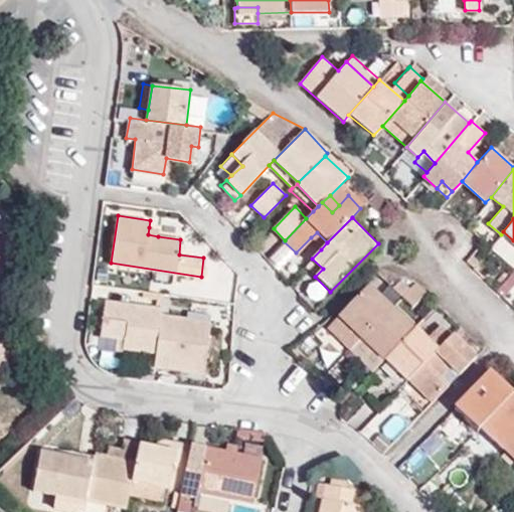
[(148,234),(158,236),(158,227),(149,227),(148,234)]
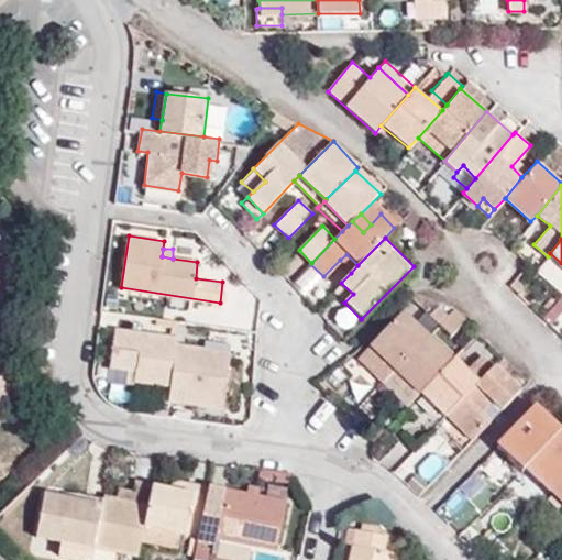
[(541,263),(561,281),(561,263),(550,253),(548,256),(541,263)]
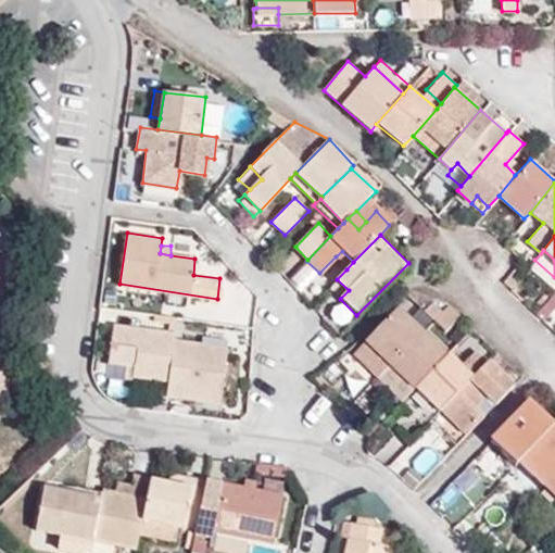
[(347,269),(353,262),(342,251),(336,256),(347,269)]
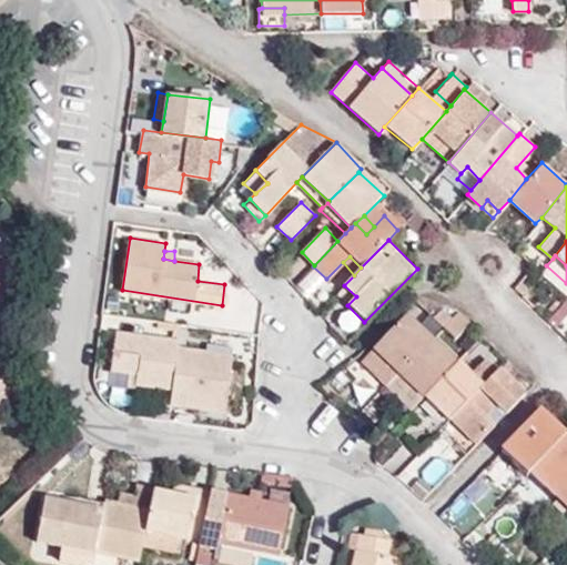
[(336,293),(347,305),(356,296),(344,285),(336,293)]
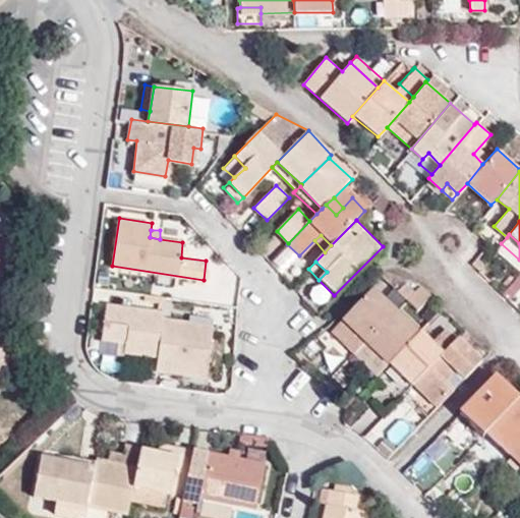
[(397,290),(406,298),(414,290),(406,282),(397,290)]
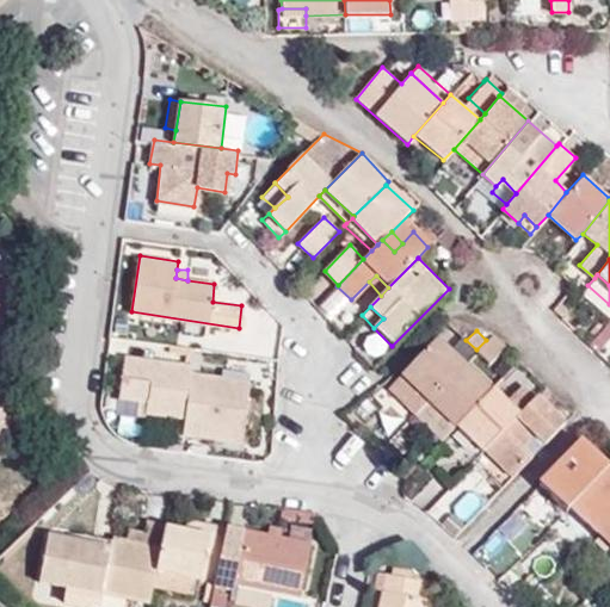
[(488,361),(506,344),(493,333),(486,340),(476,350),(488,361)]
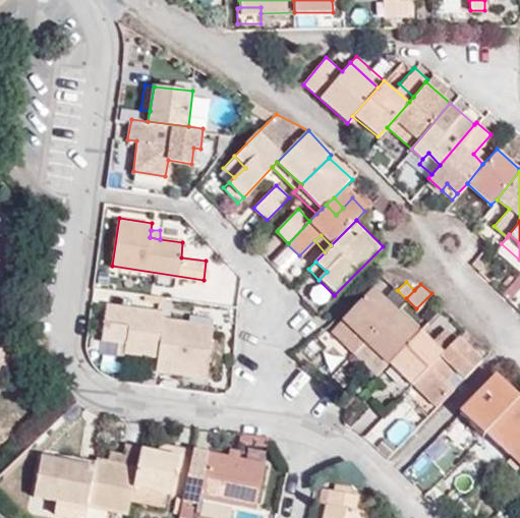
[(364,341),(397,308),(374,286),(343,320),(364,341)]
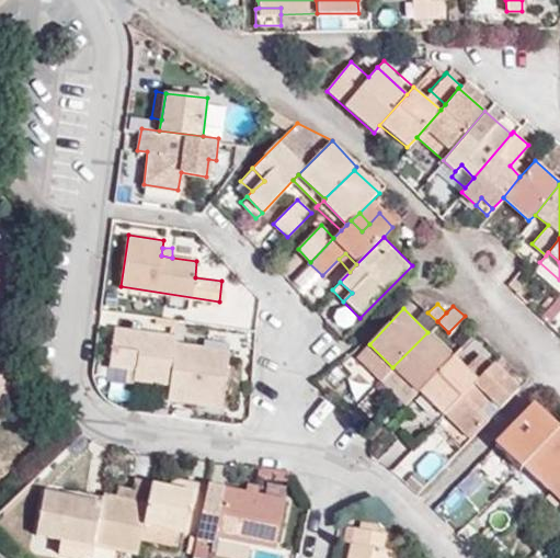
[(176,341),(176,336),(115,326),(111,363),(136,366),(135,378),(170,384),(176,341)]
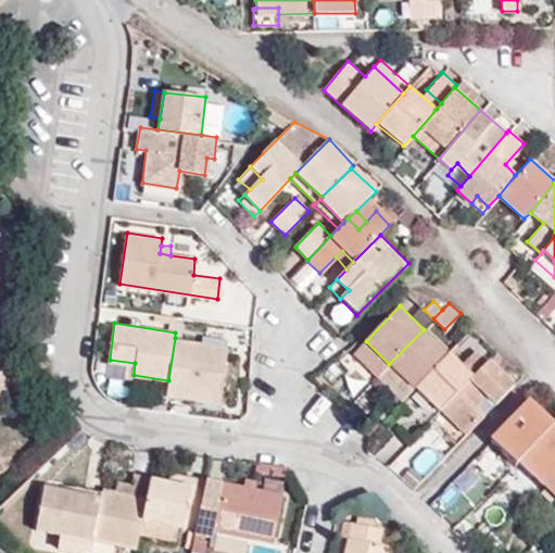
[(415,386),(446,353),(424,329),(389,364),(413,388),(415,386)]
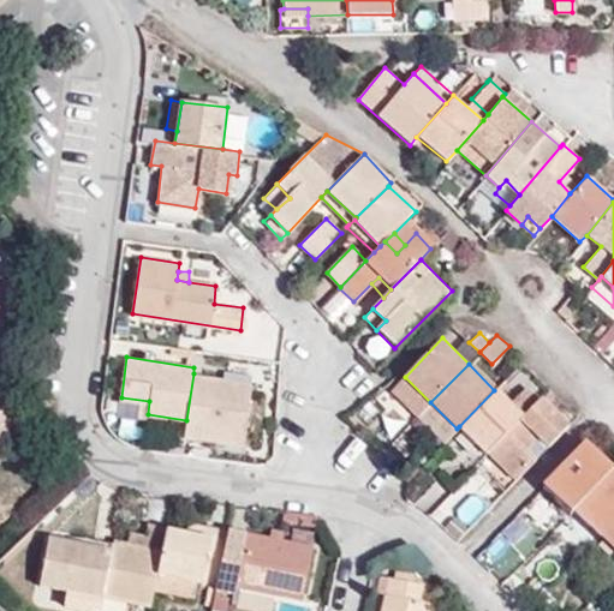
[(186,420),(184,436),(240,444),(249,382),(194,373),(186,420)]
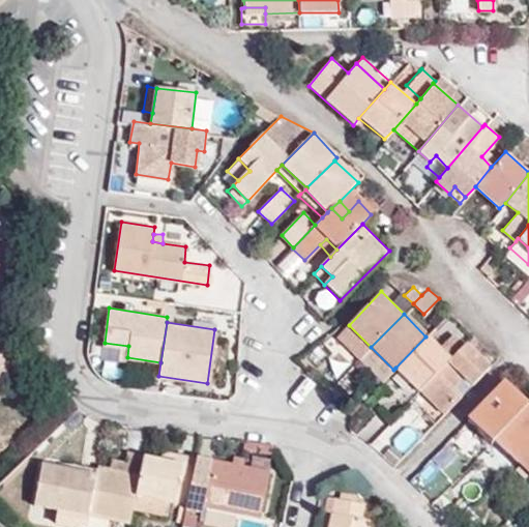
[(339,335),(360,357),(365,352),(371,347),(349,325),(339,335)]
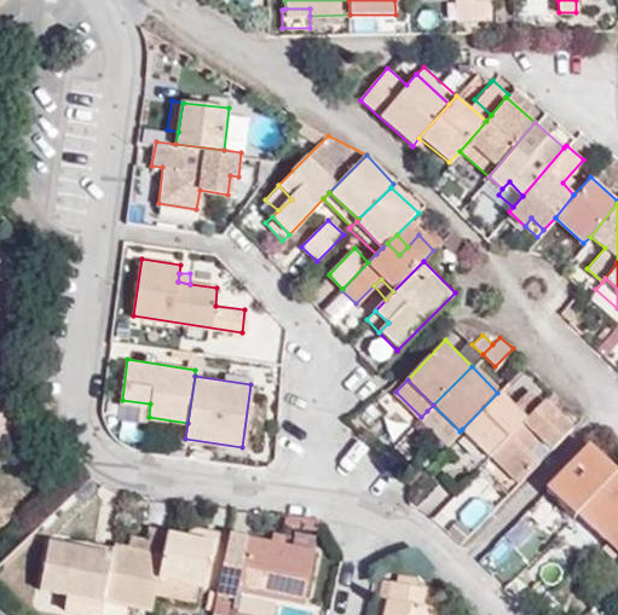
[(490,456),(491,454),(542,402),(530,390),(515,405),(500,390),(497,393),(462,429),(490,456)]
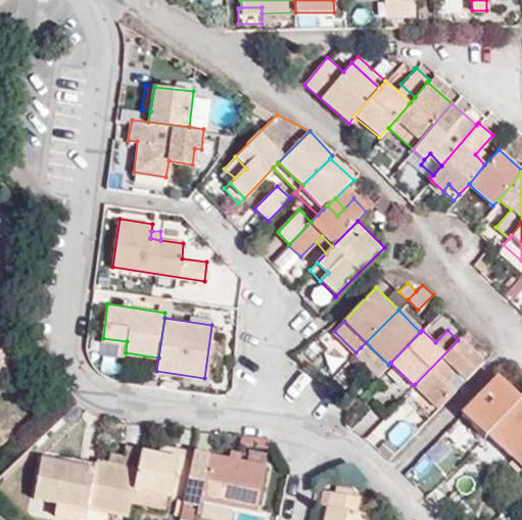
[(21,343),(2,337),(0,343),(0,386),(7,389),(21,343)]
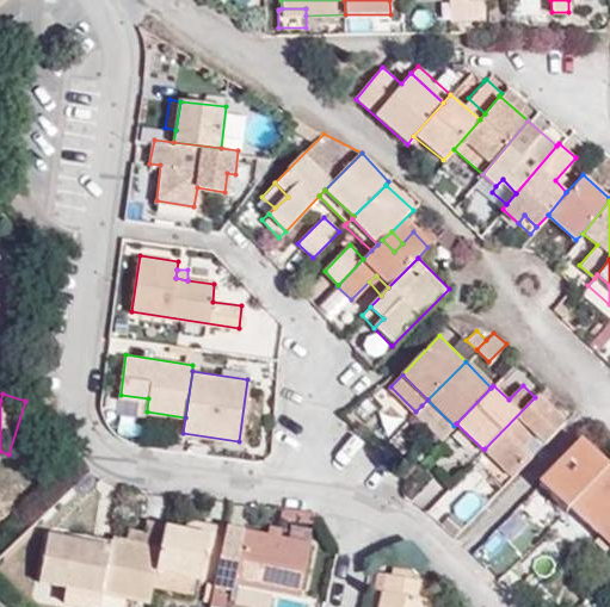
[(485,448),(511,476),(531,454),(522,445),(535,434),(543,443),(562,423),(535,397),(485,448)]
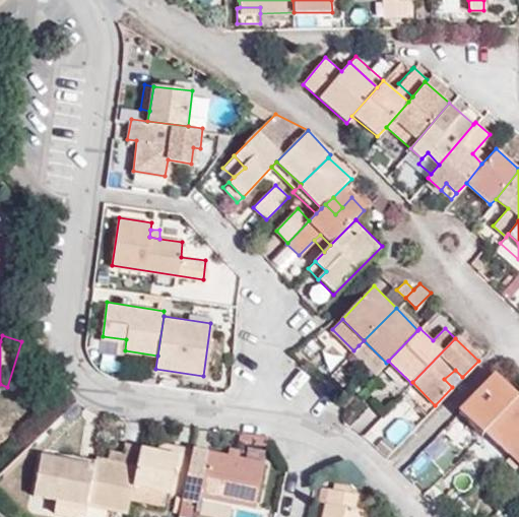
[(359,345),(381,368),(386,363),(364,340),(359,345)]
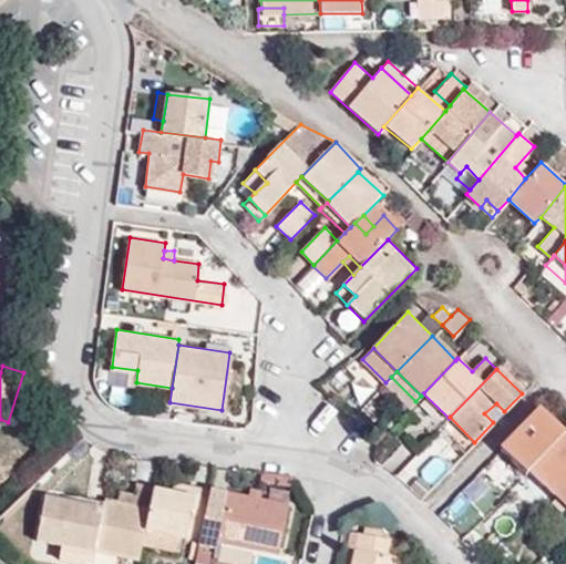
[(484,413),(493,422),(504,411),(496,403),(484,413)]
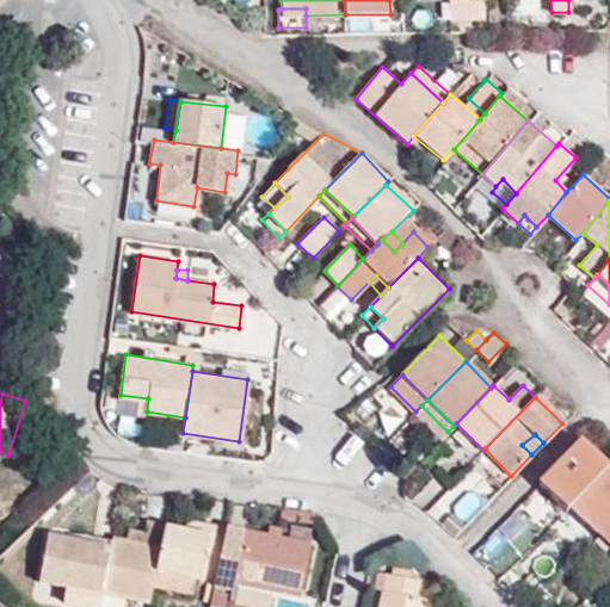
[(607,466),(581,441),(540,482),(543,484),(553,496),(566,508),(571,505),(607,466)]
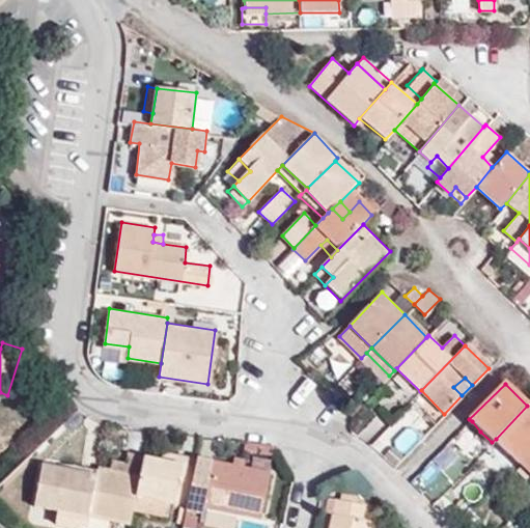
[(519,461),(529,448),(529,403),(527,406),(496,439),(507,449),(517,459),(519,461)]
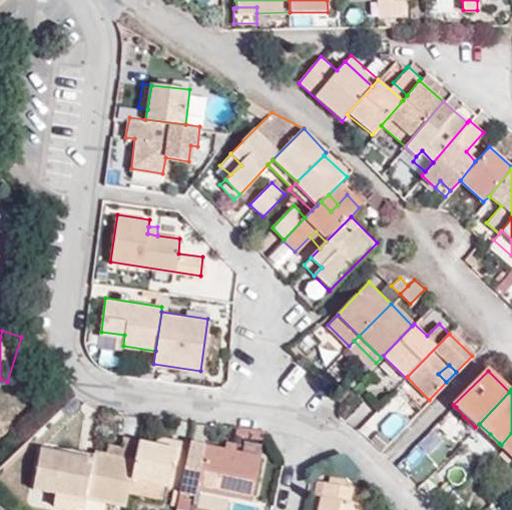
[(464,417),(456,407),(450,413),(459,421),(464,417)]
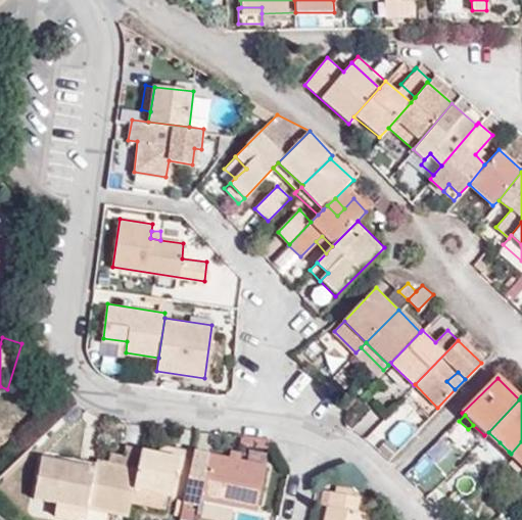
[(521,441),(511,454),(514,458),(521,465),(521,441)]
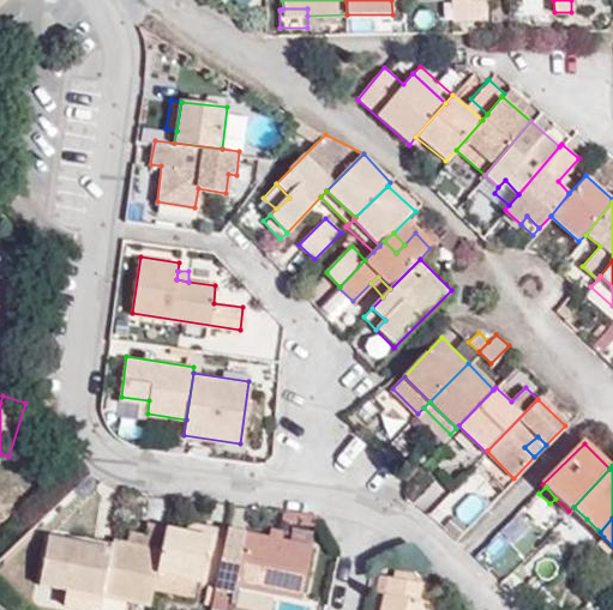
[(592,536),(598,530),(587,519),(581,525),(592,536)]
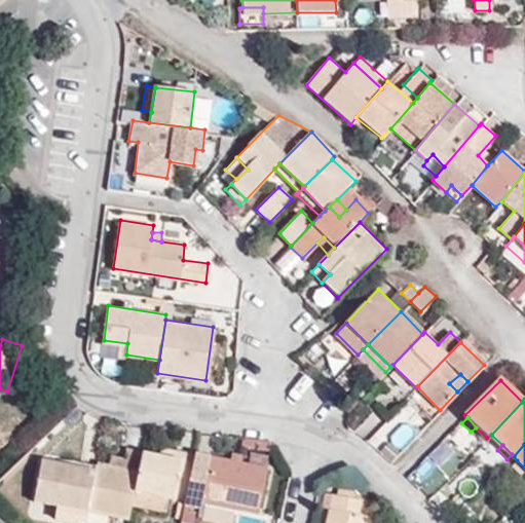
[(161,446),(160,454),(179,458),(181,450),(161,446)]
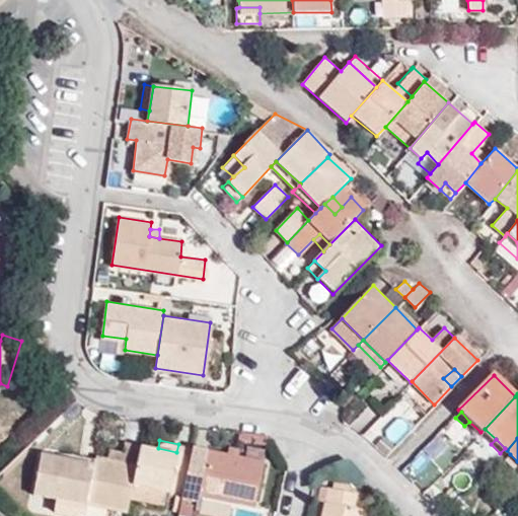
[(107,456),(137,462),(141,445),(125,442),(123,449),(109,447),(107,456)]
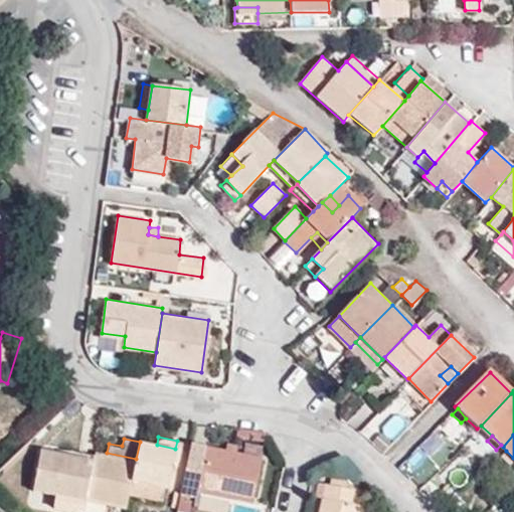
[(136,459),(129,493),(162,500),(166,488),(181,491),(190,452),(191,444),(177,441),(175,449),(157,445),(140,442),(136,459)]
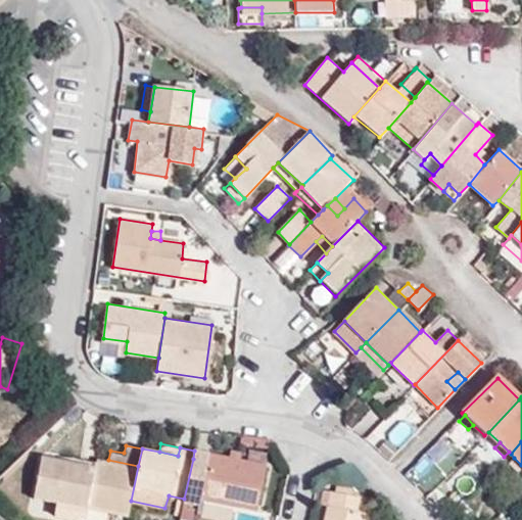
[(193,459),(184,499),(184,503),(197,506),(199,498),(256,511),(267,463),(208,451),(206,462),(193,459)]
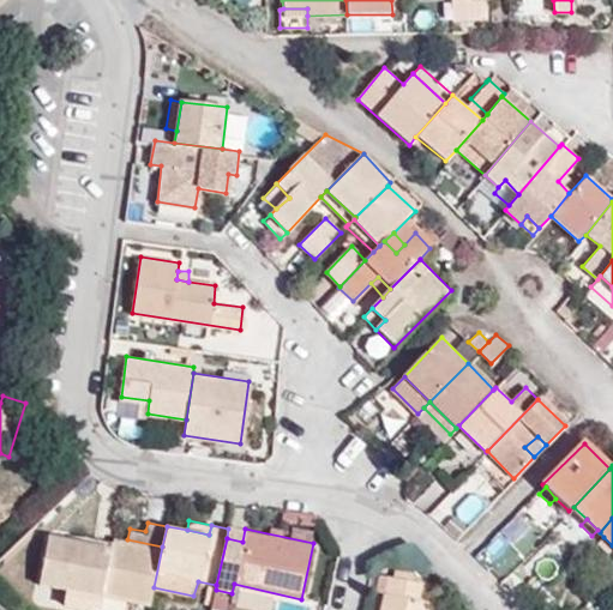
[(67,589),(102,596),(112,548),(49,536),(40,583),(67,589)]
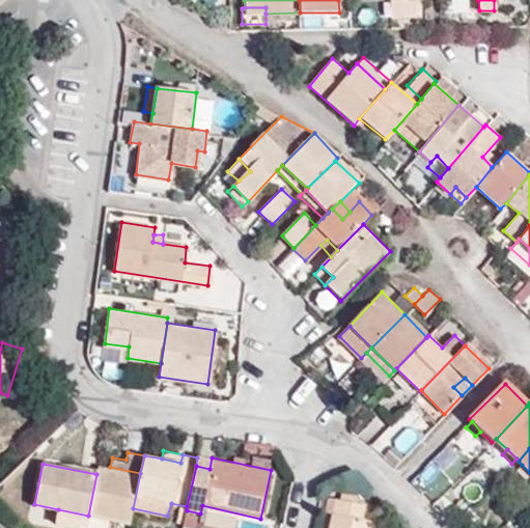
[(110,467),(98,465),(96,474),(88,516),(130,524),(133,508),(140,473),(110,467)]
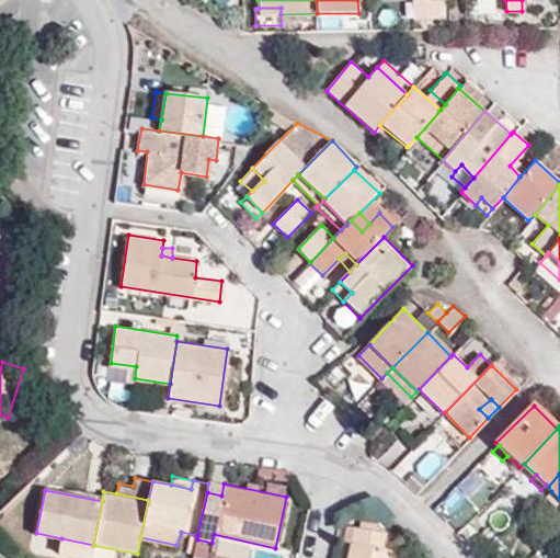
[(559,499),(551,491),(547,496),(556,505),(559,501),(559,499)]
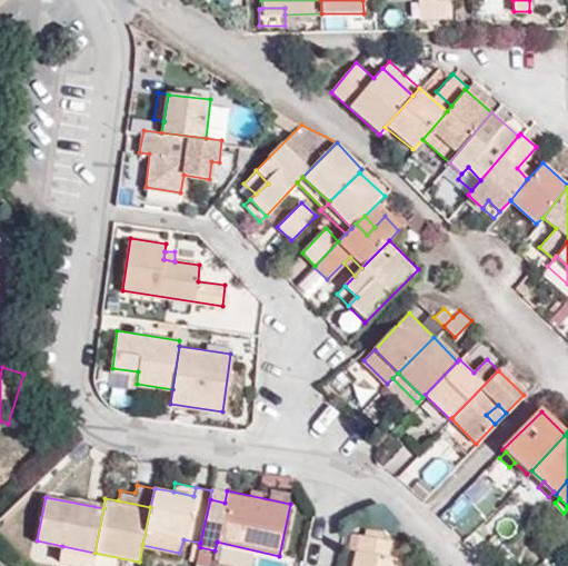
[(396,565),(398,558),(395,557),(397,547),(387,539),(381,537),(382,529),(366,526),(365,535),(359,534),(357,548),(352,565),(396,565)]
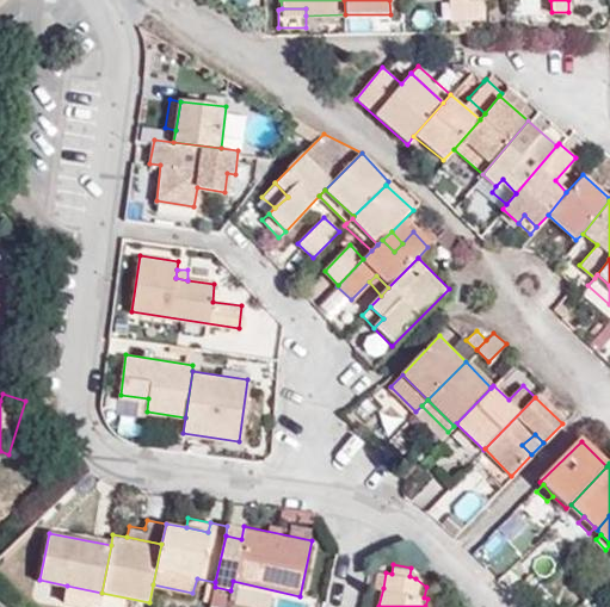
[(383,588),(386,573),(376,571),(374,586),(383,588)]
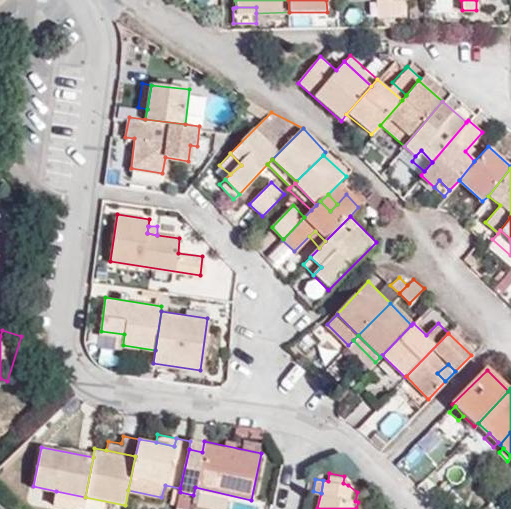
[(53,504),(74,508),(82,508),(85,497),(56,491),(53,504)]
